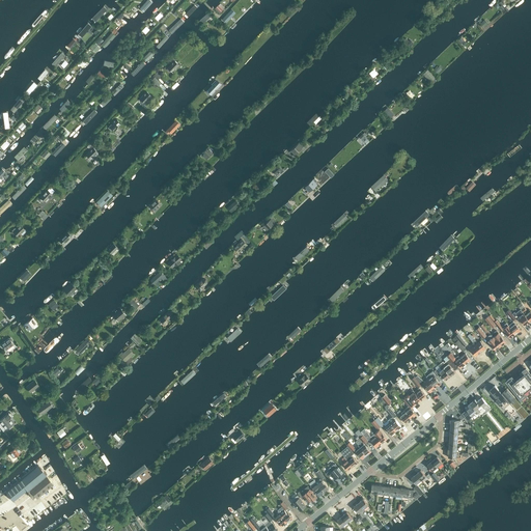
[(151,2),(148,0),(146,0),(138,9),(142,14),(151,2)]
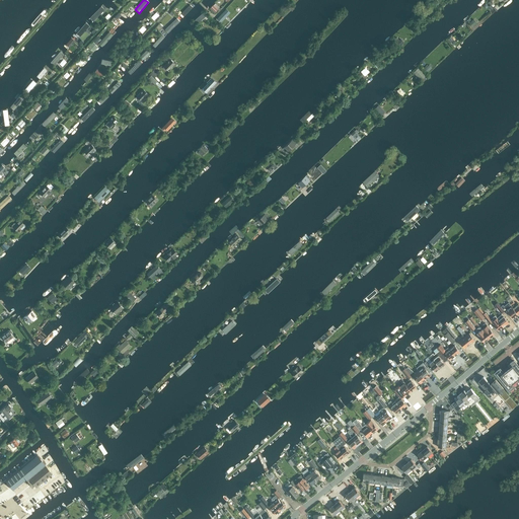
[(189,5),(177,18),(181,21),(193,9),(189,5)]
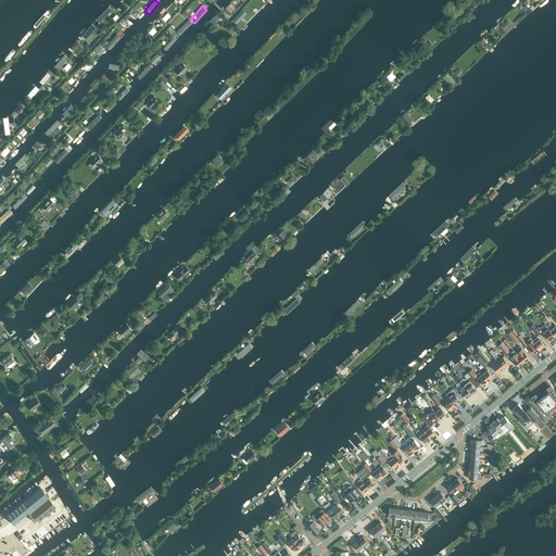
[(98,24),(110,10),(106,7),(95,20),(98,24)]
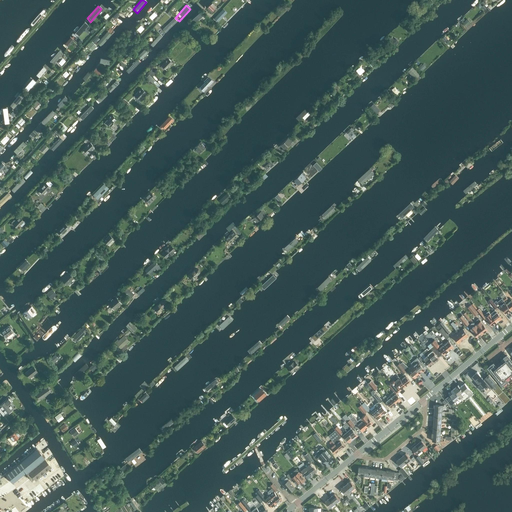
[(150,7),(143,14),(146,17),(154,9),(150,7)]
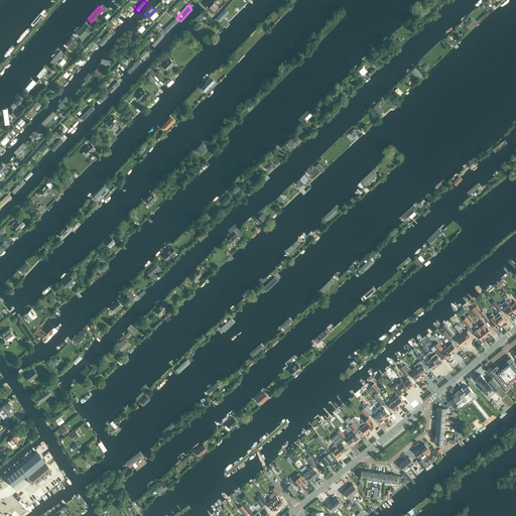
[(195,20),(198,23),(206,16),(202,13),(195,20)]
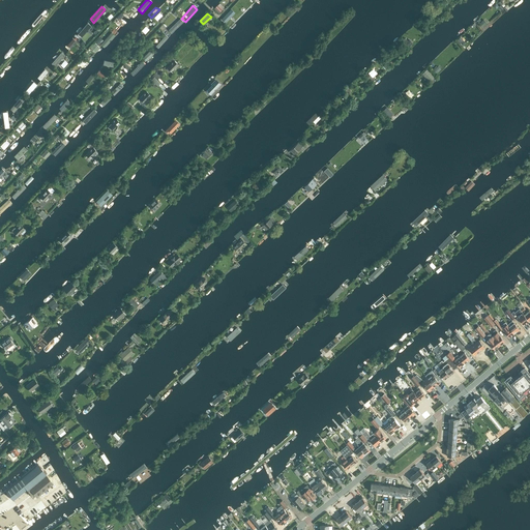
[(151,18),(148,15),(141,23),(144,26),(151,18)]
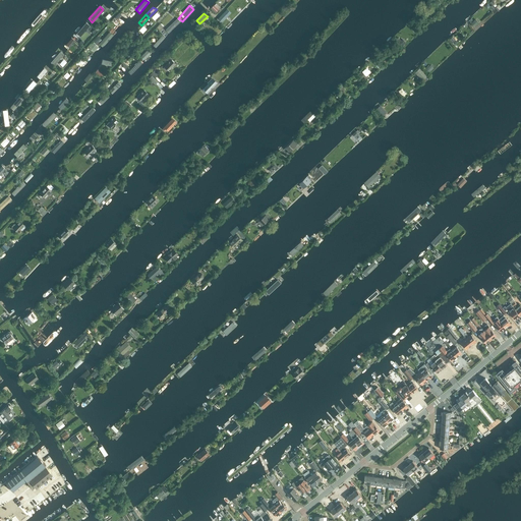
[(182,21),(178,18),(165,32),(168,36),(182,21)]
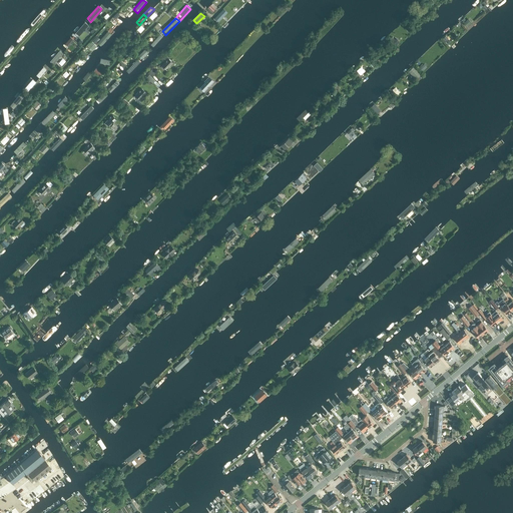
[(109,30),(113,34),(122,25),(118,21),(109,30)]
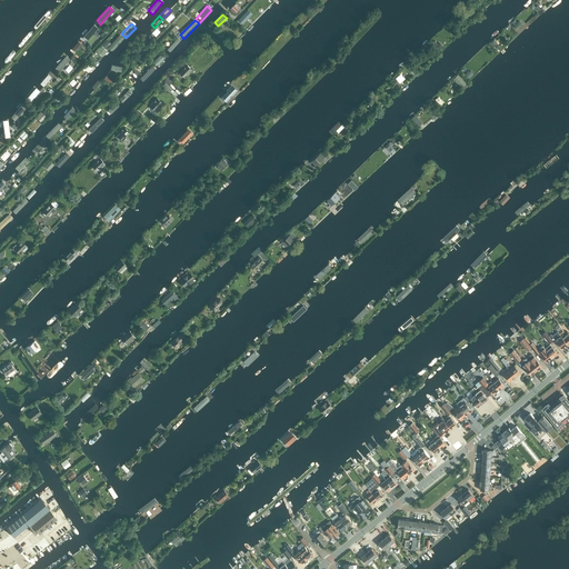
[(86,43),(98,29),(93,26),(81,39),(86,43)]
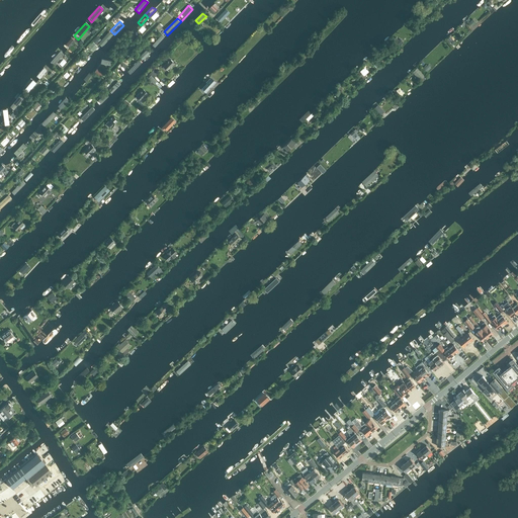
[(97,44),(101,48),(112,36),(108,32),(97,44)]
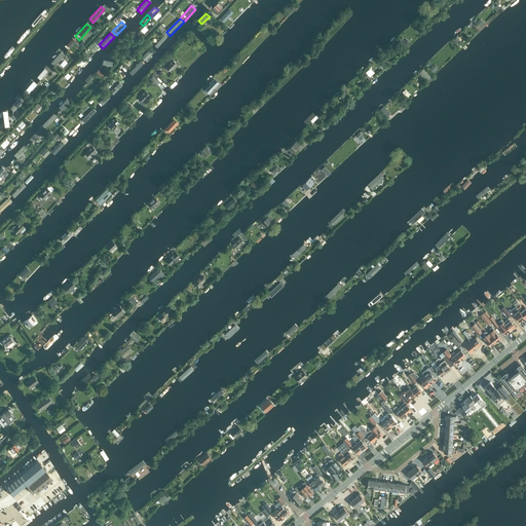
[(163,35),(151,49),(154,52),(167,39),(163,35)]
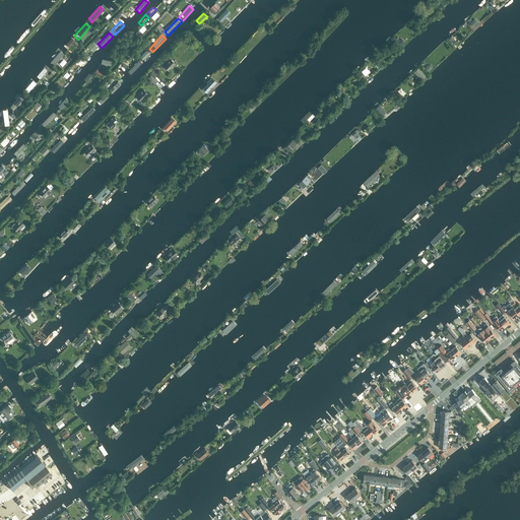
[(397,38),(395,40),(398,43),(401,46),(404,44),(400,41),(397,38)]
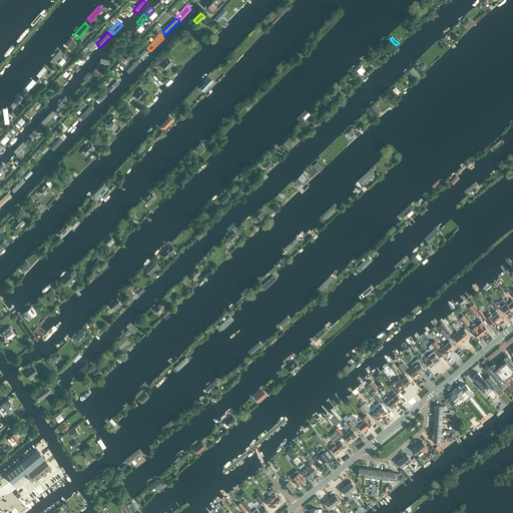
[(65,46),(68,48),(73,41),(71,39),(65,46)]
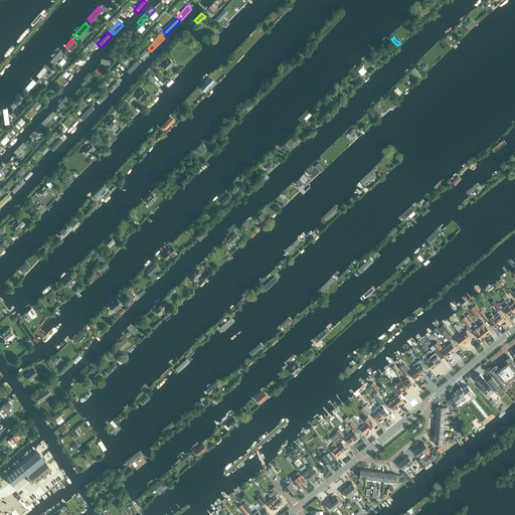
[(96,49),(92,45),(86,52),(90,56),(96,49)]
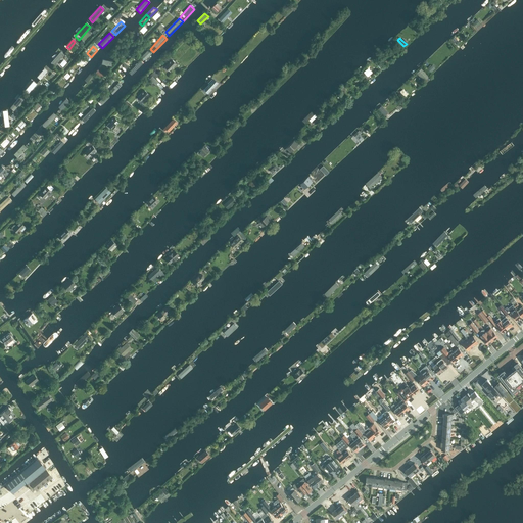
[(153,52),(150,49),(141,57),(145,61),(153,52)]
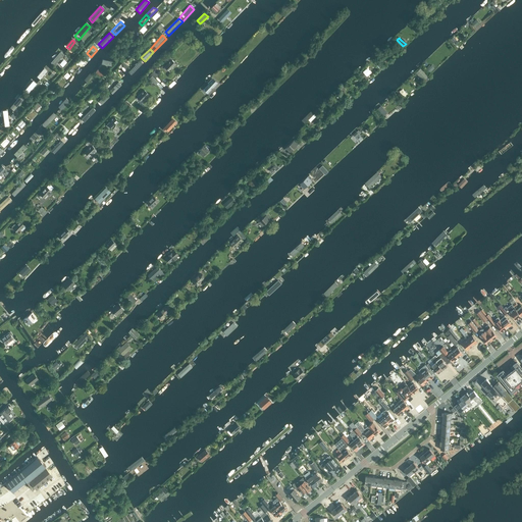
[(49,63),(53,67),(63,56),(59,52),(49,63)]
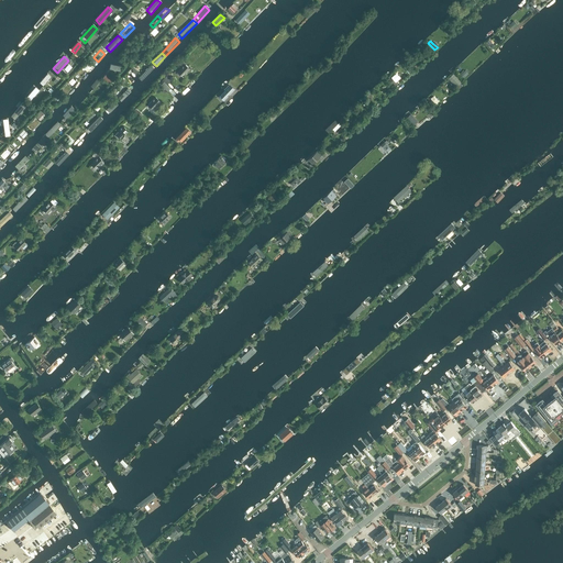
[(84,73),(90,68),(87,64),(80,68),(84,73)]
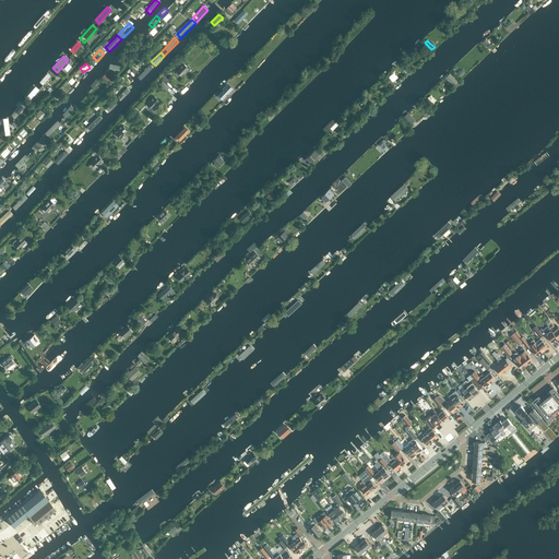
[(137,78),(140,81),(153,67),(150,63),(137,78)]
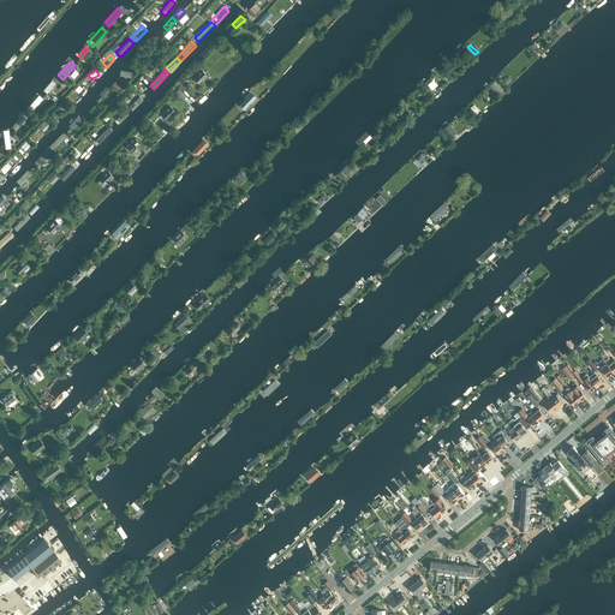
[(203,79),(207,76),(202,71),(193,78),(198,82),(202,78),(203,79)]
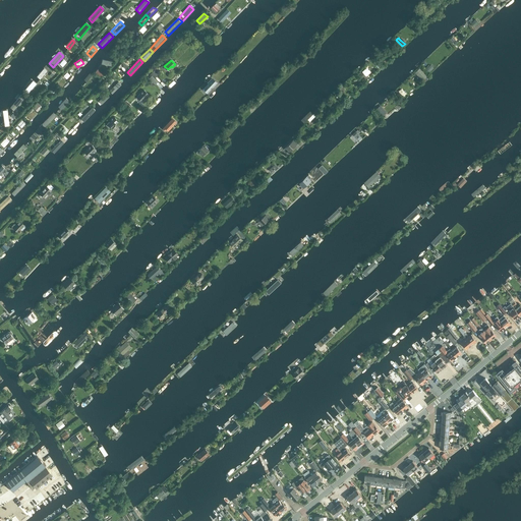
[(35,78),(38,80),(46,71),(43,69),(35,78)]
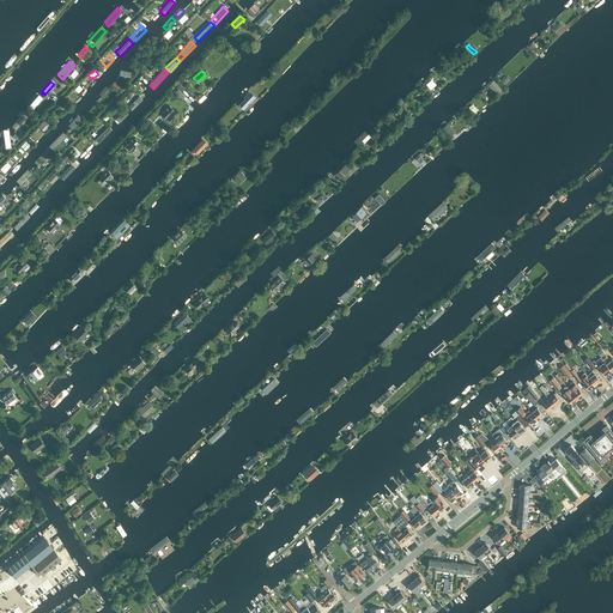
[(182,82),(177,87),(182,92),(187,86),(182,82)]
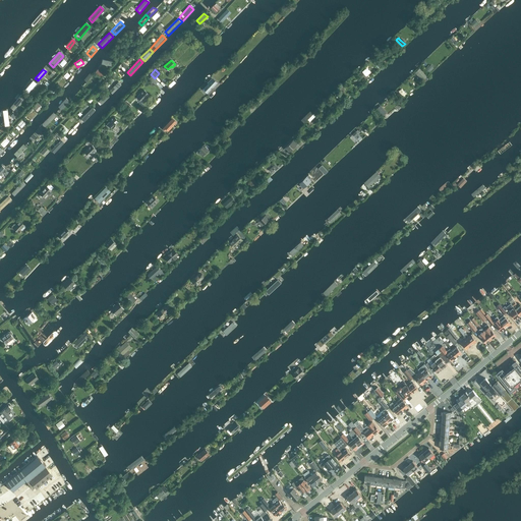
[(363,71),(359,75),(362,78),(363,78),(365,80),(368,78),(365,75),(366,75),(363,71)]
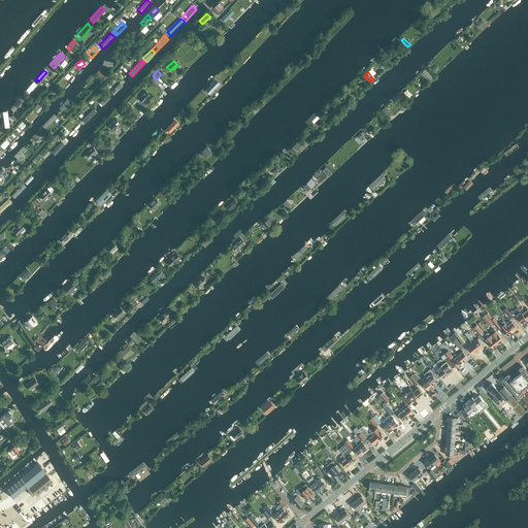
[(85,80),(87,84),(94,76),(91,74),(85,80)]
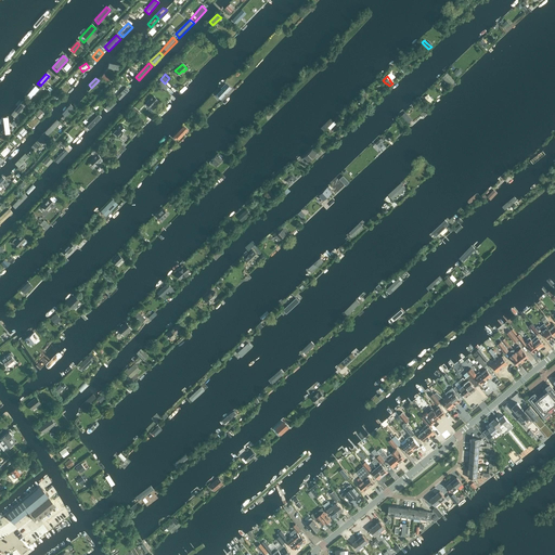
[(227,93),(232,88),(228,84),(226,85),(226,84),(221,88),(221,89),(216,94),(221,100),(226,95),(224,94),(226,93),(227,93)]
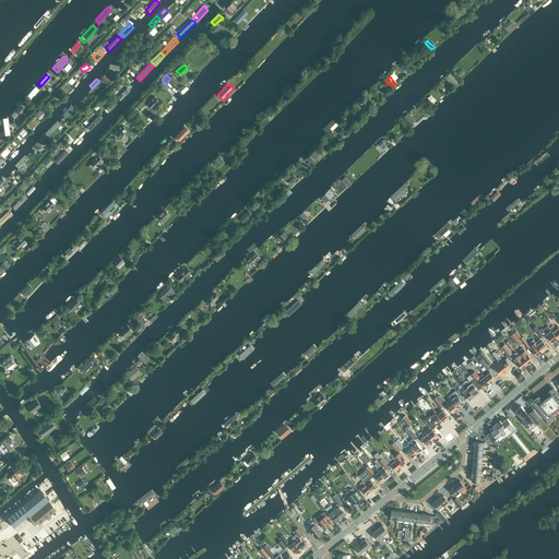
[(35,87),(26,96),(28,99),(38,91),(35,87)]
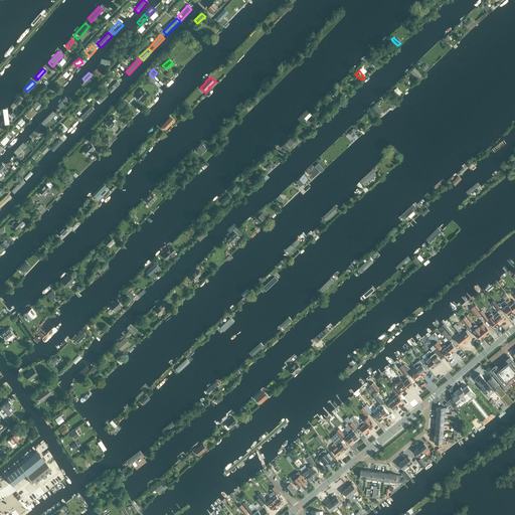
[(106,93),(109,97),(121,83),(118,80),(106,93)]
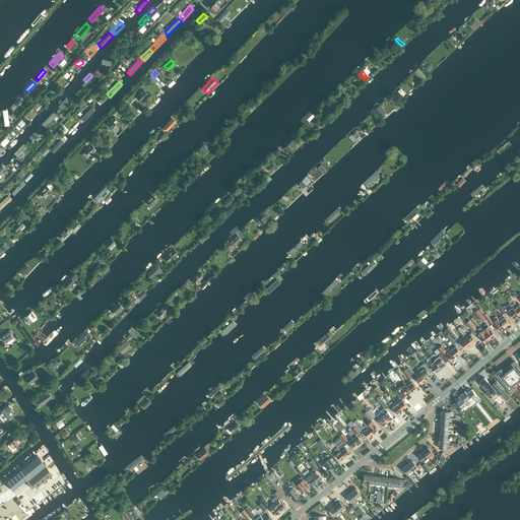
[(77,88),(69,98),(72,100),(80,91),(77,88)]
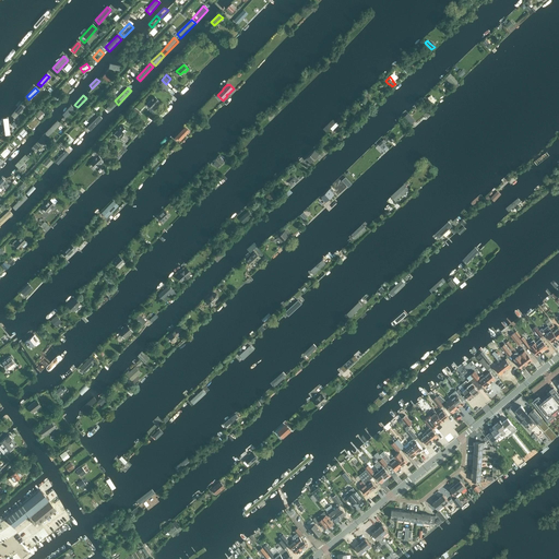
[(62,102),(56,96),(48,106),(54,111),(62,102)]
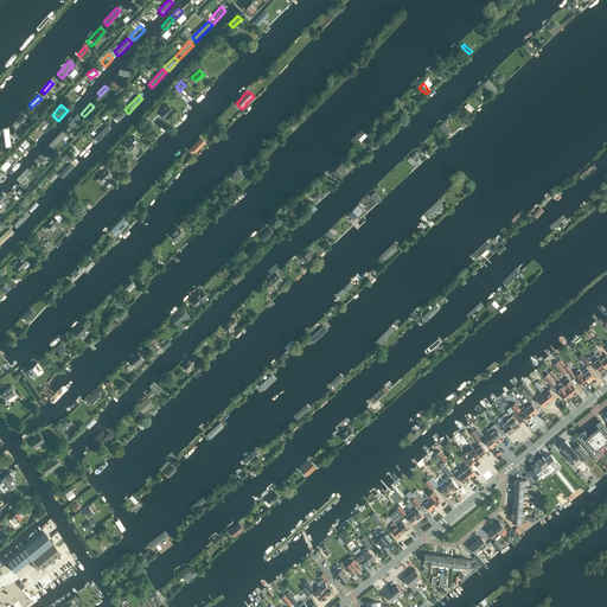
[(173,110),(167,106),(160,113),(164,116),(166,119),(167,119),(170,116),(168,115),(168,114),(173,110)]
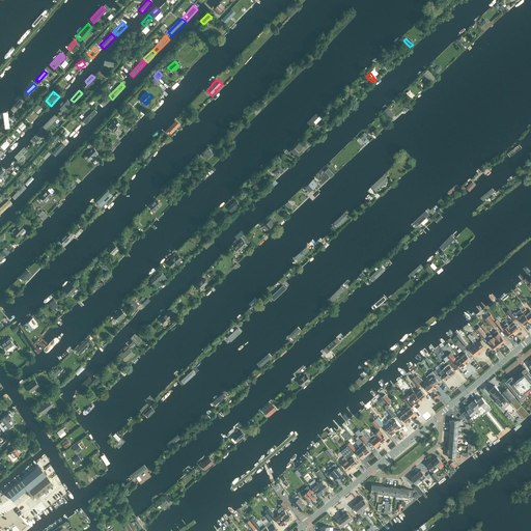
[(403,92),(401,93),(406,98),(408,101),(412,98),(408,93),(407,94),(403,92)]
